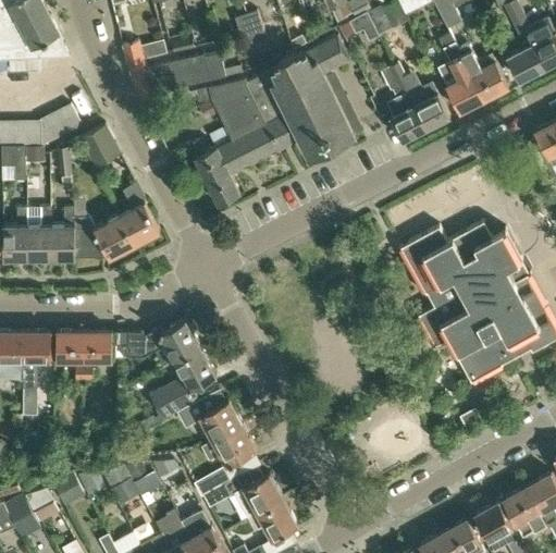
[(12,0),(0,0),(0,58),(7,58),(5,29),(14,19),(7,3),(12,0)]
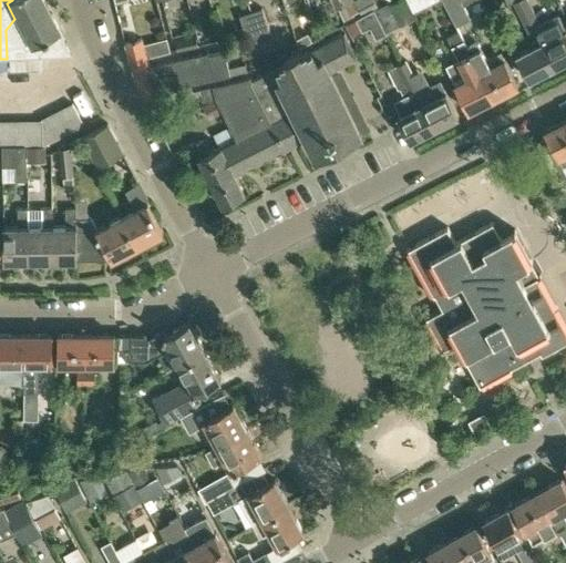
[(59,33),(42,0),(12,0),(7,3),(14,19),(6,30),(7,59),(70,55),(59,33)]
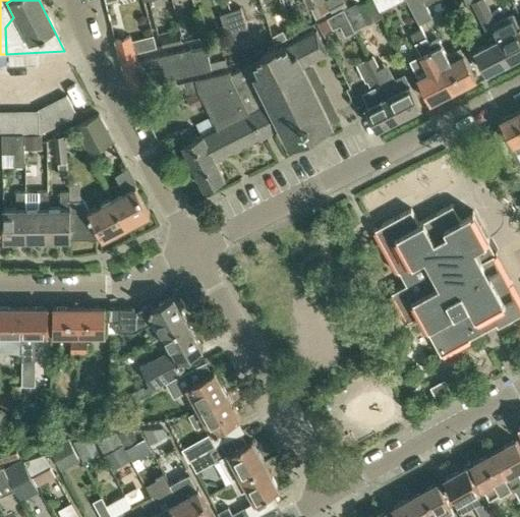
[(309,0),(314,9),(320,19),(344,8),(340,0),(330,0),(325,3),(323,0),(309,0)]
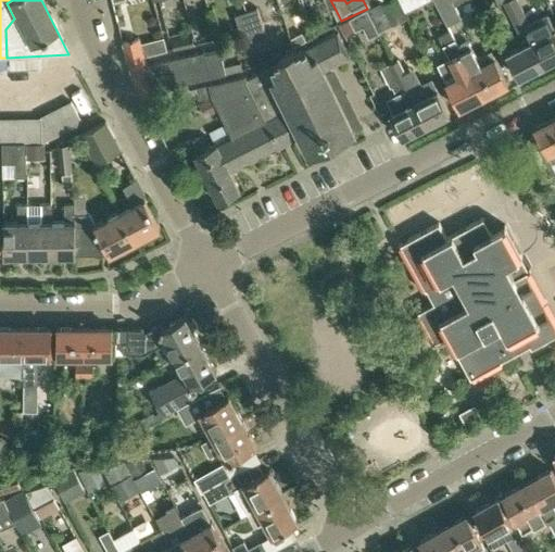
[(391,0),(378,7),(386,22),(401,14),(393,0),(391,0)]
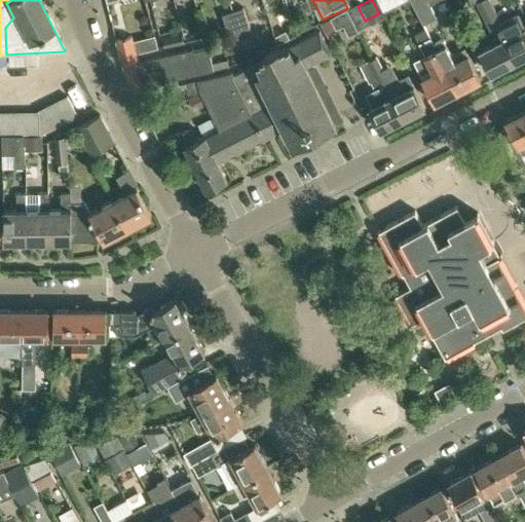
[(391,9),(409,1),(408,0),(374,0),(383,17),(394,12),(391,9)]
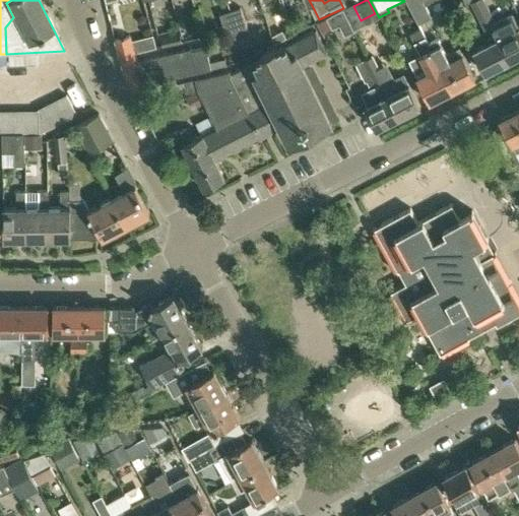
[(403,0),(404,1),(407,6),(417,27),(427,22),(431,20),(426,10),(440,3),(438,0),(403,0)]
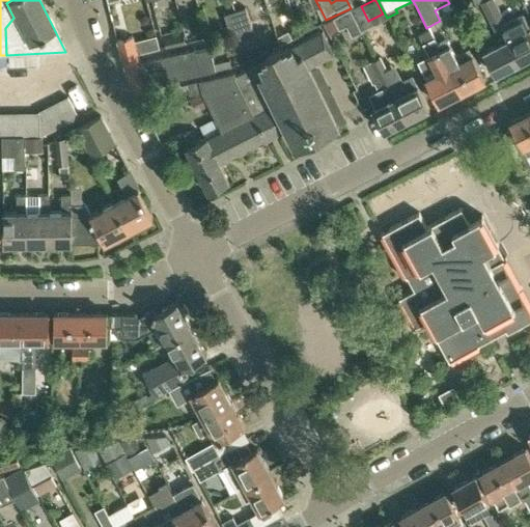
[(492,0),(490,0),(485,2),(479,5),(485,18),(492,15),(500,30),(505,27),(492,0)]
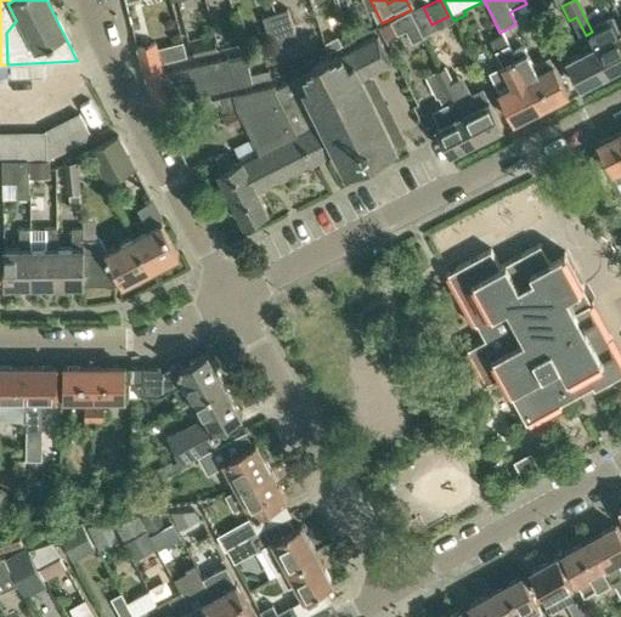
[(292,33),(291,27),(288,18),(284,11),(272,15),(280,37),(292,33)]
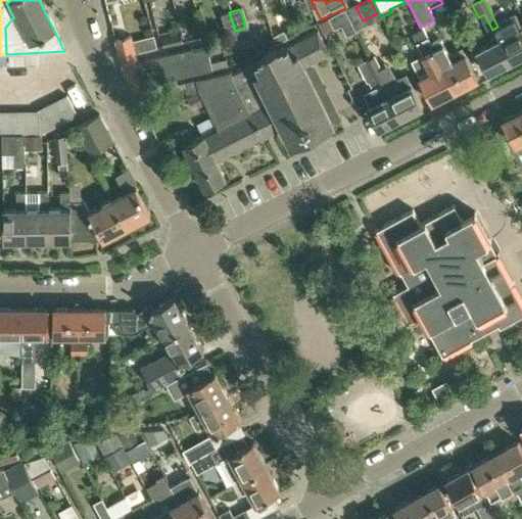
[(316,22),(321,19),(316,9),(311,12),(316,22)]
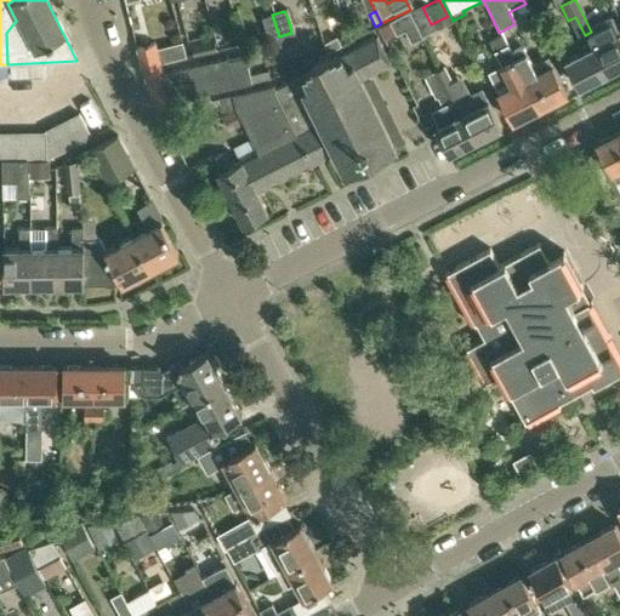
[(410,45),(421,39),(408,13),(388,23),(394,36),(403,32),(410,45)]
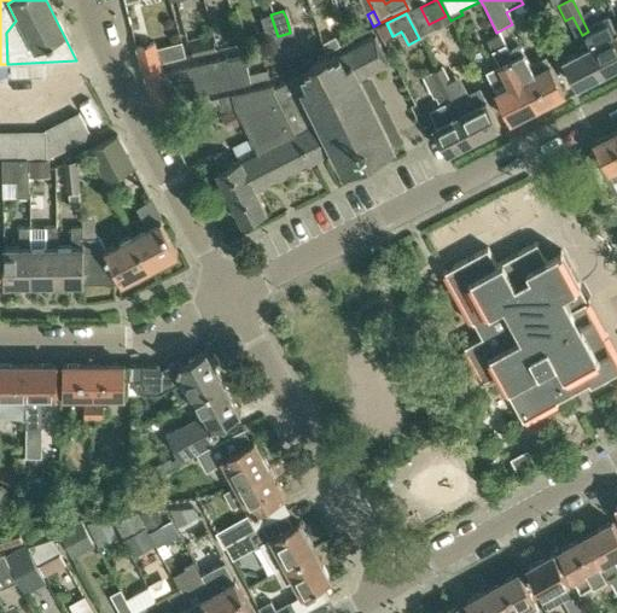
[(261,27),(265,34),(267,42),(269,51),(294,42),(291,34),(290,33),(278,36),(271,15),(258,18),(261,27)]
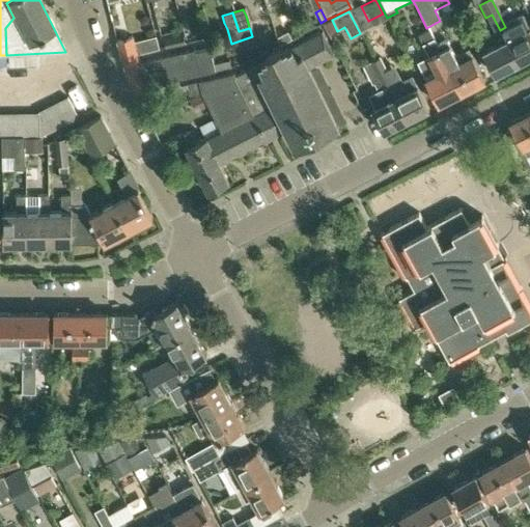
[(492,15),(485,18),(493,33),(500,30),(492,15)]
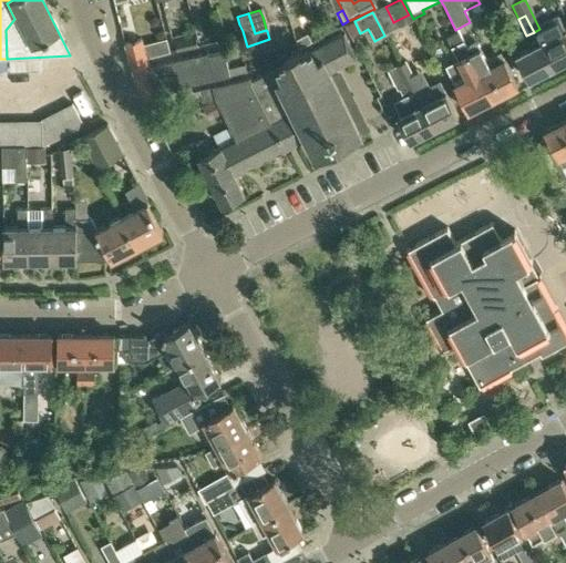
[(538,41),(553,71),(565,63),(565,34),(565,33),(549,41),(547,37),(538,41)]
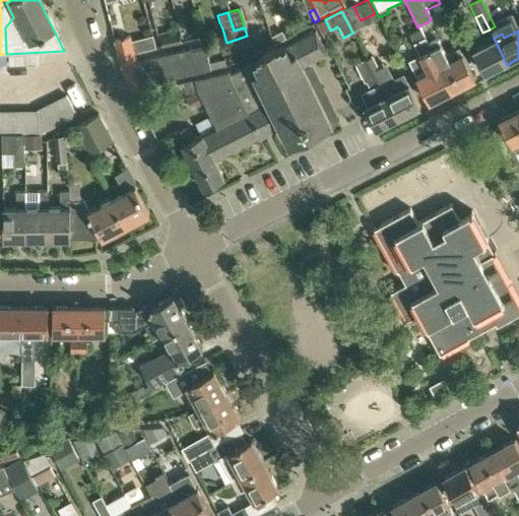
[(258,61),(249,66),(249,65),(229,75),(226,72),(193,79),(195,91),(213,129),(200,135),(199,134),(188,140),(184,131),(176,134),(203,190),(223,181),(214,162),(280,130),(289,147),(330,127),(301,68),(325,56),(314,34),(280,50),(280,48),(274,51),(273,49),(261,55),(262,57),(257,59),(258,61)]
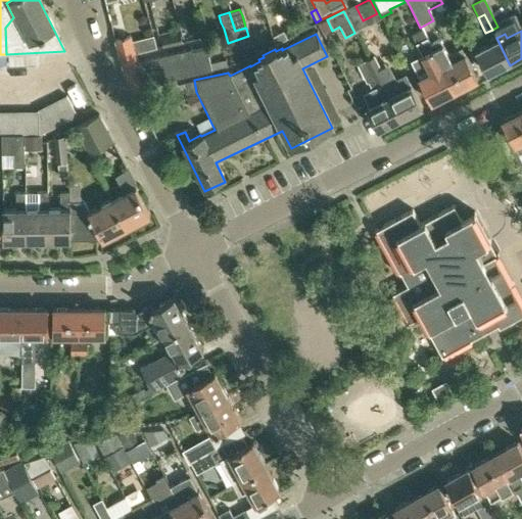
[(283,35),(272,40),(276,47),(286,42),(283,35)]
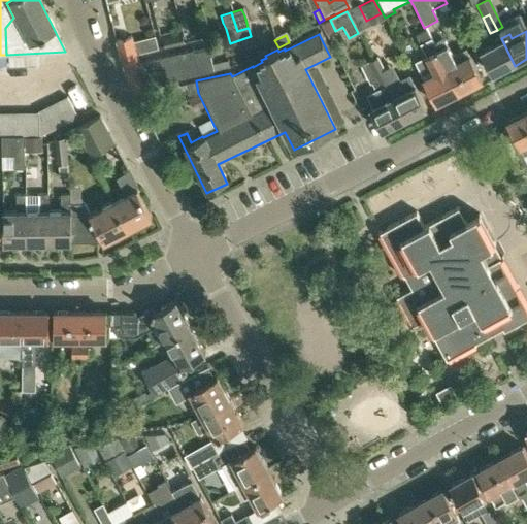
[(182,36),(161,41),(164,52),(184,47),(182,36)]
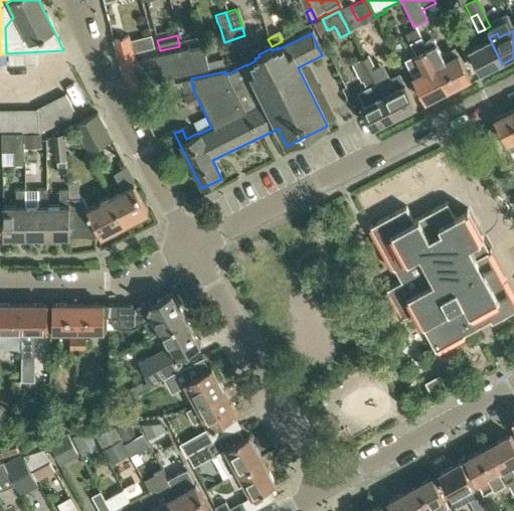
[(122,73),(133,95),(162,80),(192,73),(191,72),(206,69),(202,47),(189,50),(188,47),(134,60),(129,37),(113,41),(122,73)]
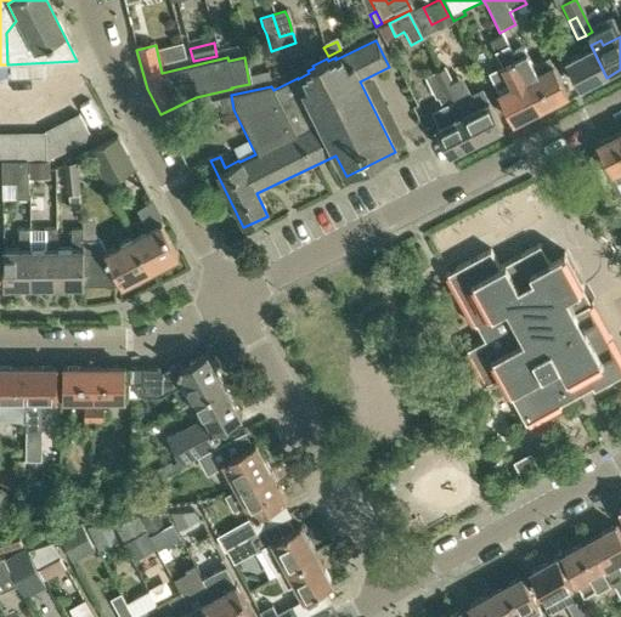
[(580,91),(607,78),(591,45),(580,51),(582,56),(565,63),(580,91)]
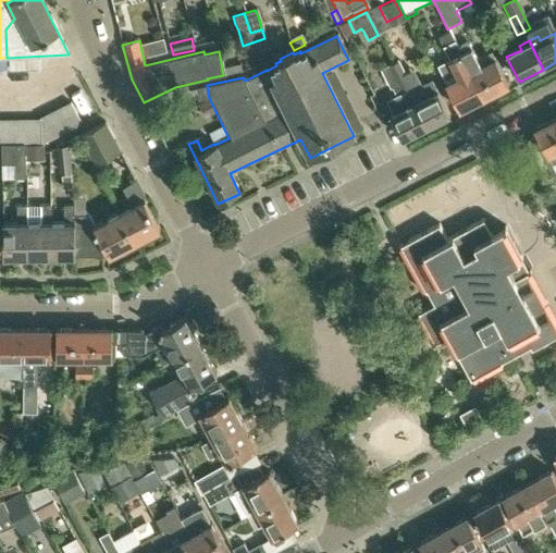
[(447,62),(436,68),(446,86),(459,112),(483,99),(458,50),(457,49),(455,44),(441,51),(444,57),(447,62)]
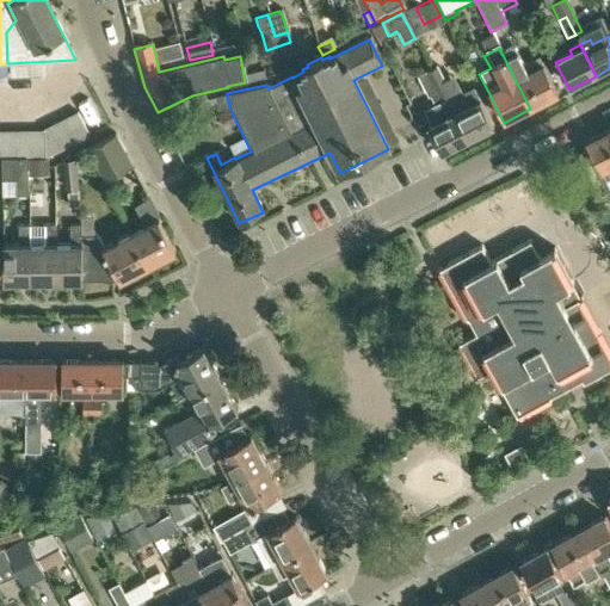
[(513,48),(501,54),(503,55),(530,109),(558,96),(543,67),(538,59),(523,67),(513,48)]
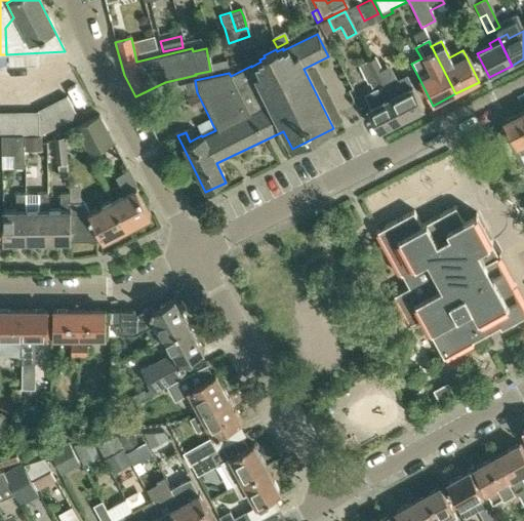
[(367,64),(371,72),(363,76),(372,92),(361,97),(378,132),(401,121),(384,87),(380,89),(373,77),(380,73),(374,59),(367,64)]
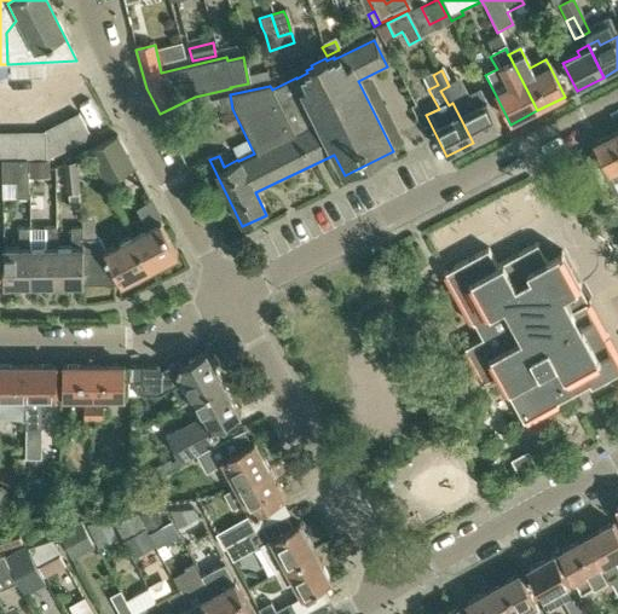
[(455,97),(450,86),(449,86),(440,91),(449,105),(452,103),(473,143),(501,129),(487,103),(481,91),(468,98),(465,92),(455,97)]
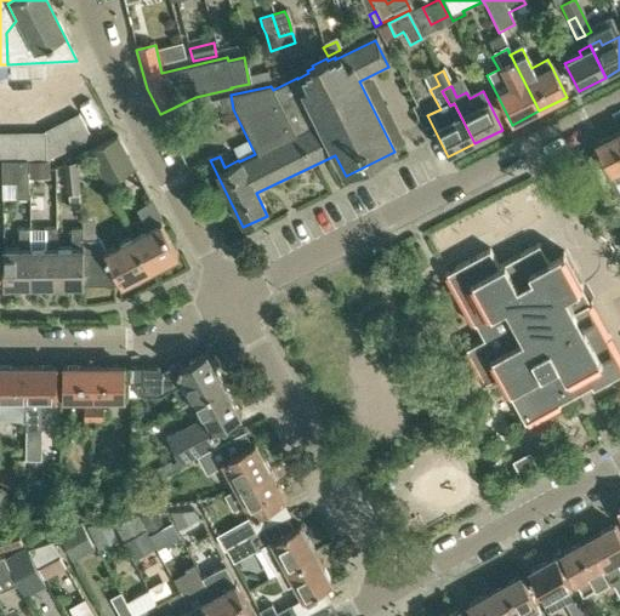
[(220,120),(228,135),(242,129),(233,113),(220,120)]
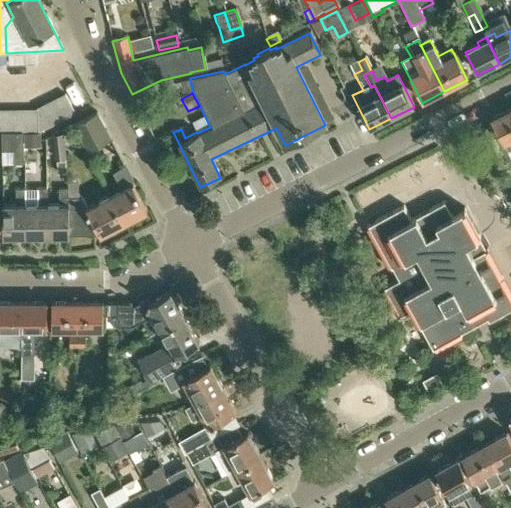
[(66,95),(56,100),(66,120),(76,115),(66,95)]
